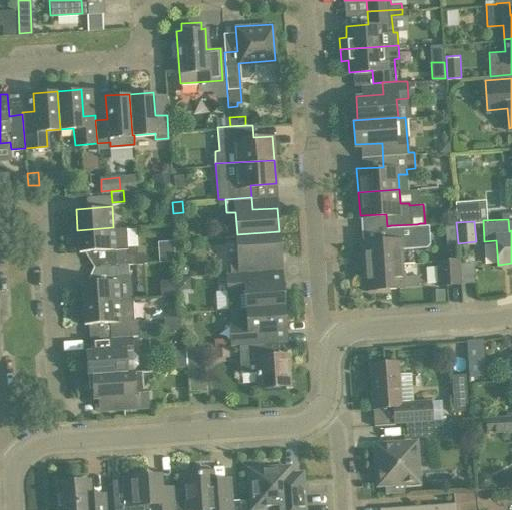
[(447,243),(458,243),(456,222),(445,223),(447,243)]
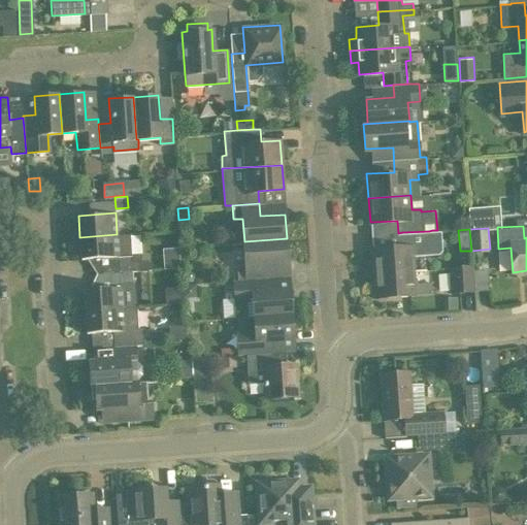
[(373,272),(414,269),(413,255),(439,253),(442,249),(441,230),(432,231),(432,230),(429,231),(402,232),(403,245),(371,248),(373,272)]
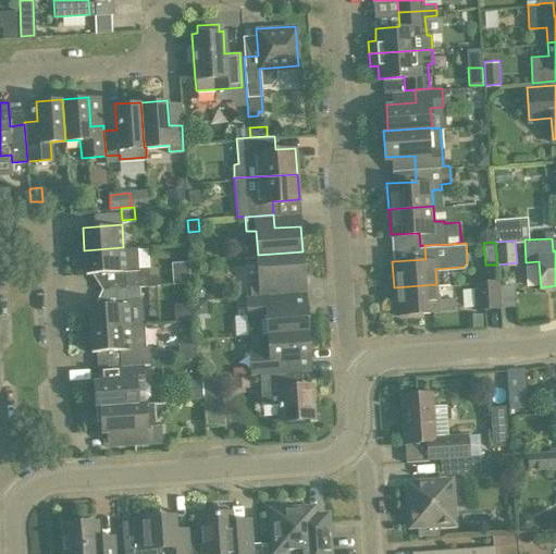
[(125,286),(147,284),(160,283),(160,277),(156,273),(150,274),(149,267),(139,268),(138,246),(123,247),(84,250),(86,272),(124,270),(125,286)]
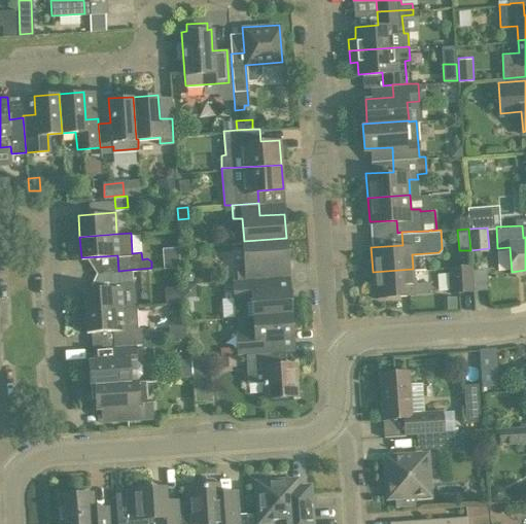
[(238,278),(261,277),(264,277),(263,265),(288,263),(286,238),(244,241),(245,265),(237,265),(238,278)]
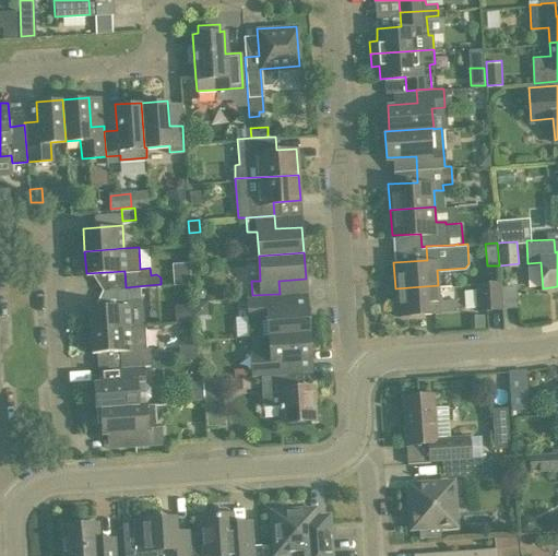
[(487,308),(502,307),(500,281),(485,282),(487,308)]
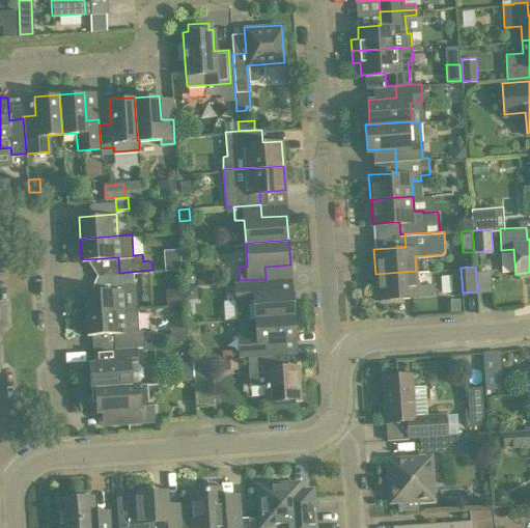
[(140,271),(119,273),(120,284),(134,283),(134,280),(141,279),(140,271)]
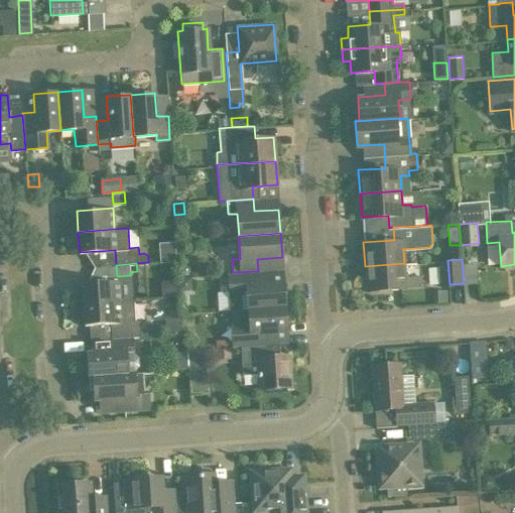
[(404,263),(365,266),(367,289),(406,287),(406,286),(423,285),(422,274),(405,275),(404,263)]
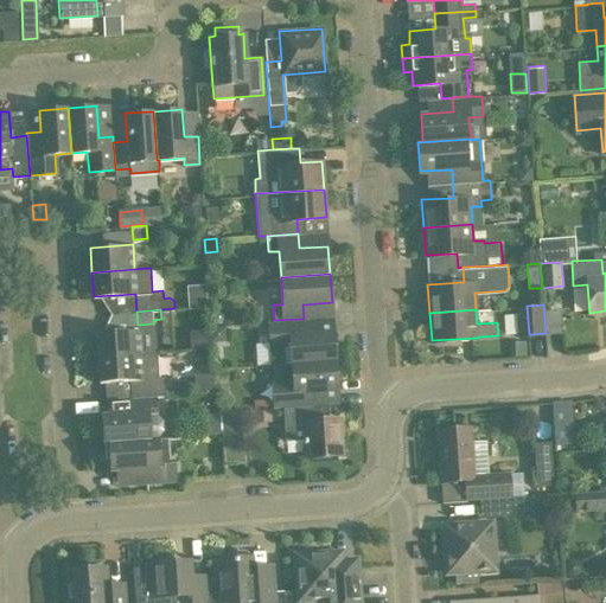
[(301,319),(274,320),(268,321),(270,347),(274,346),(275,364),(292,363),(336,359),(333,331),(301,333),(301,319)]
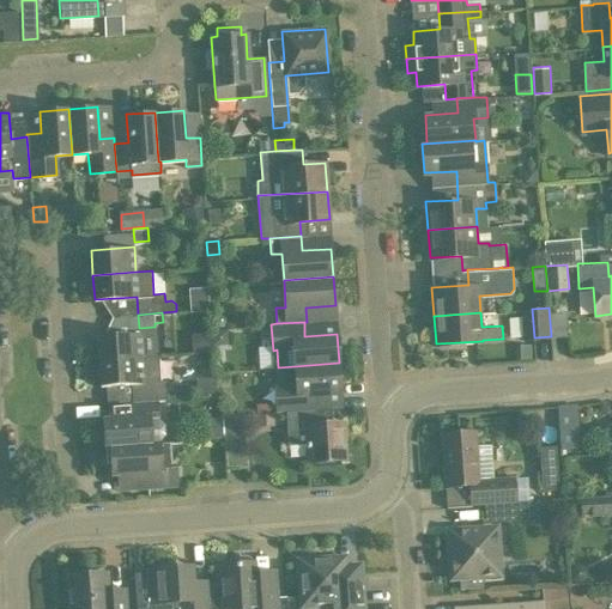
[(213,343),(228,342),(228,328),(213,328),(213,343)]
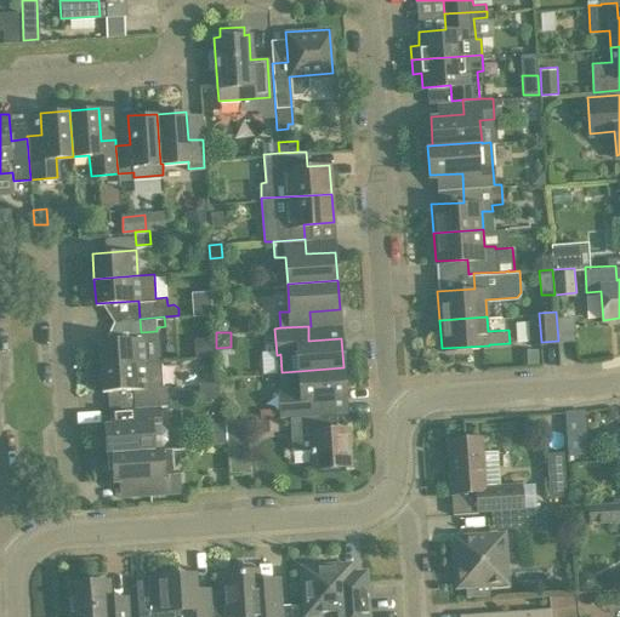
[(143,363),(143,361),(142,337),(98,340),(100,365),(143,363)]
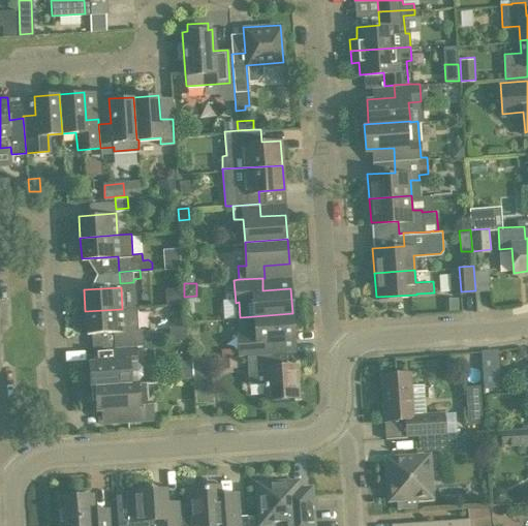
[(224,298),(224,316),(236,315),(235,297),(224,298)]
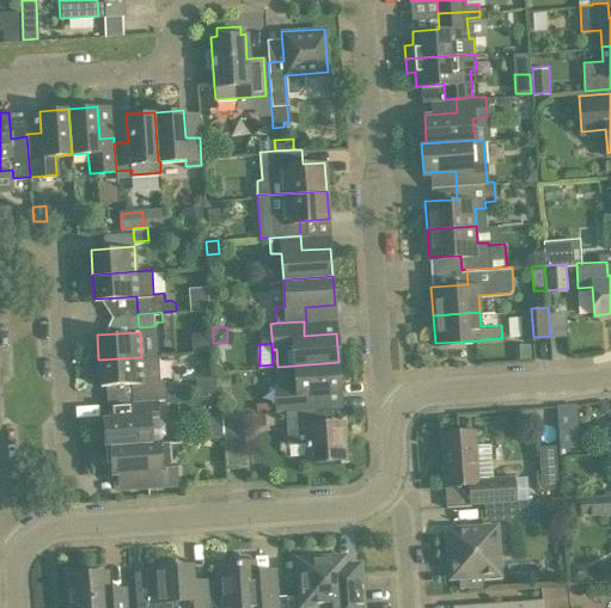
[(132,400),(157,398),(167,397),(166,379),(160,379),(159,355),(141,356),(141,357),(98,360),(101,385),(130,382),(132,399),(132,400)]
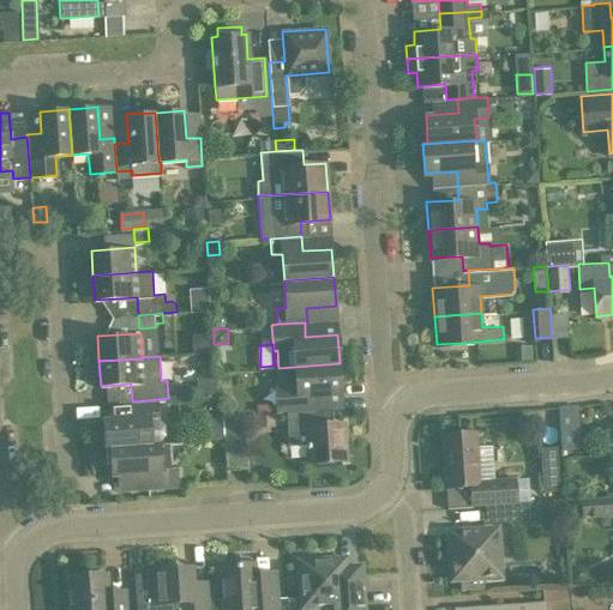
[(163,361),(164,376),(191,373),(190,358),(163,361)]
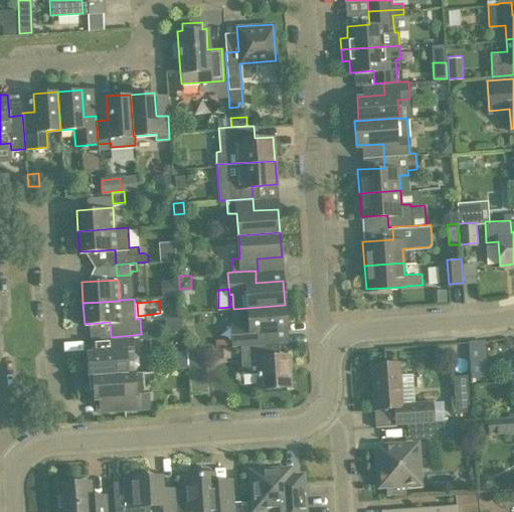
[(285,305),(247,308),(247,322),(231,323),(232,345),(261,343),(260,331),(287,329),(285,305)]
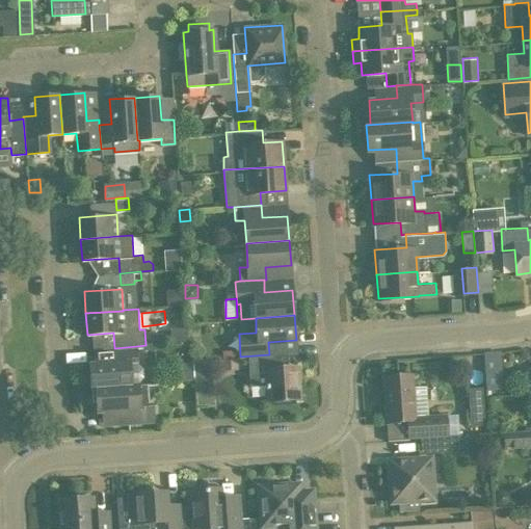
[(91,388),(139,384),(137,384),(143,376),(142,366),(137,362),(136,346),(114,348),(115,361),(96,363),(89,363),(91,388)]
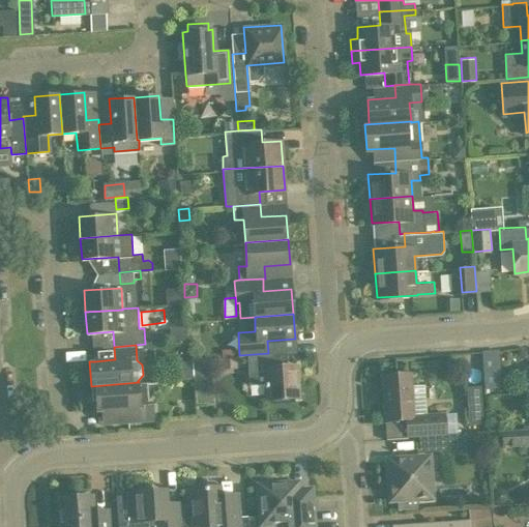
[(501,348),(482,349),(483,386),(502,386),(501,348)]
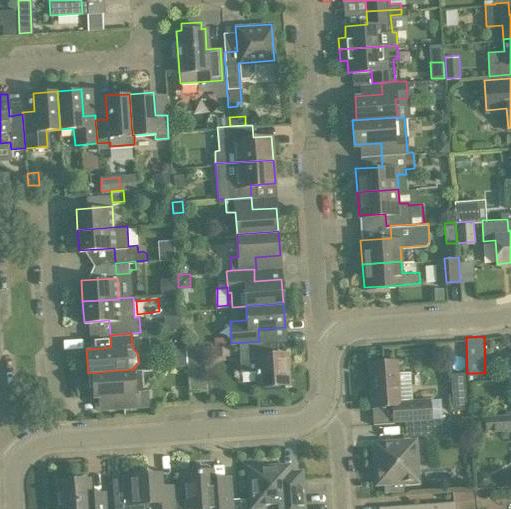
[(267,353),(266,341),(239,343),(240,361),(256,360),(258,385),(289,383),(287,351),(267,353)]
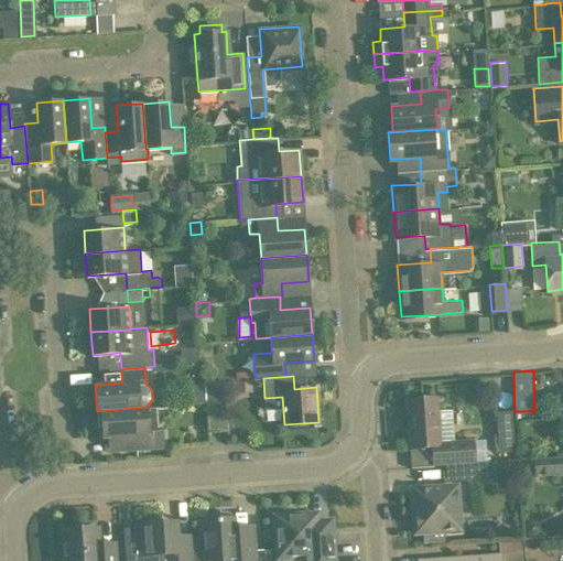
[(251,379),(237,380),(238,391),(252,390),(251,379)]
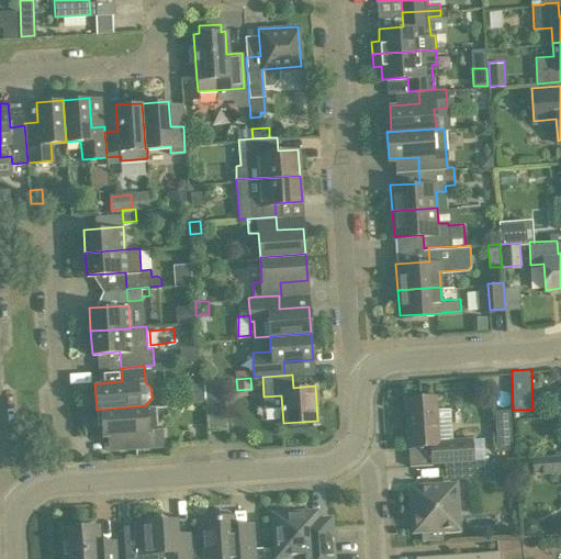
[(210,428),(228,427),(225,379),(205,381),(210,428)]
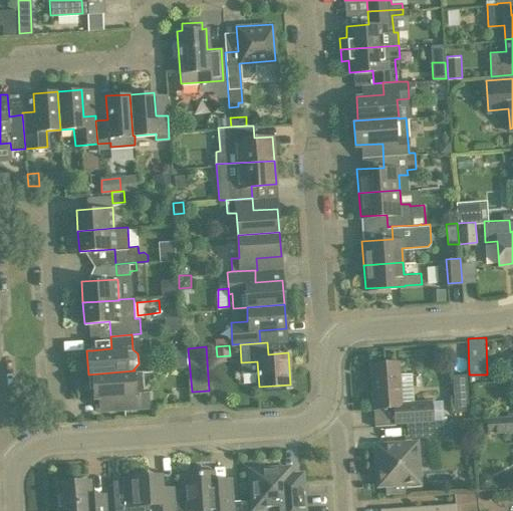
[(394,424),(406,423),(434,421),(432,399),(402,402),(399,360),(370,362),(373,407),(393,406),(394,424)]
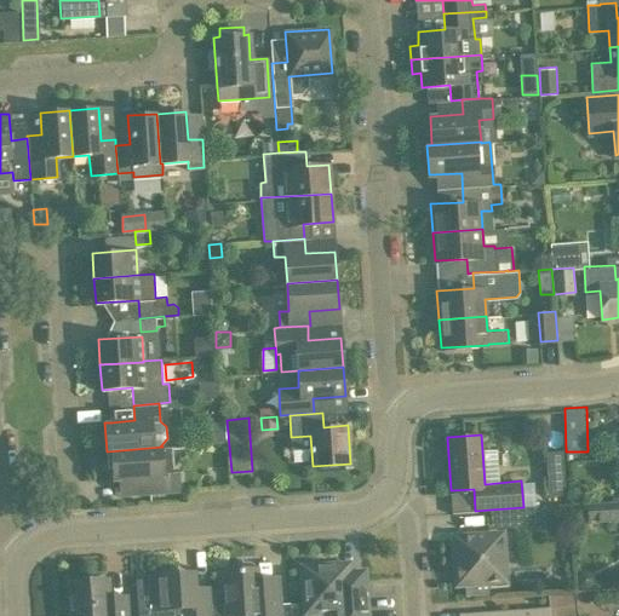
[(172,447),(162,447),(107,452),(112,452),(114,479),(144,477),(145,493),(179,490),(178,472),(173,472),(172,447)]
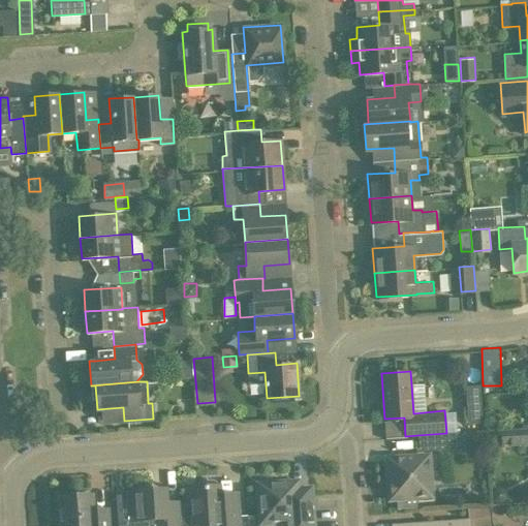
[(466,385),(468,423),(483,422),(480,384),(466,385)]
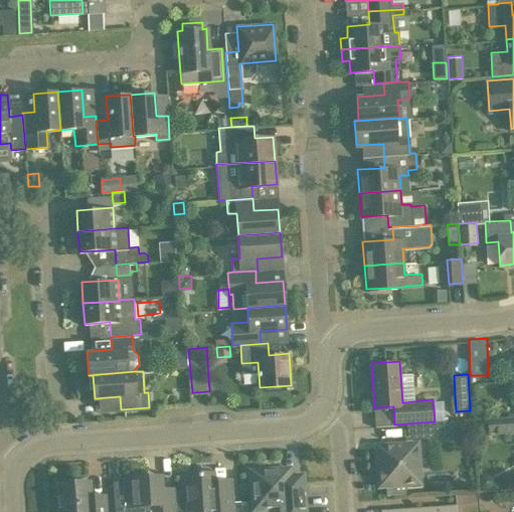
[(488,435),(513,432),(513,415),(487,418),(488,435)]
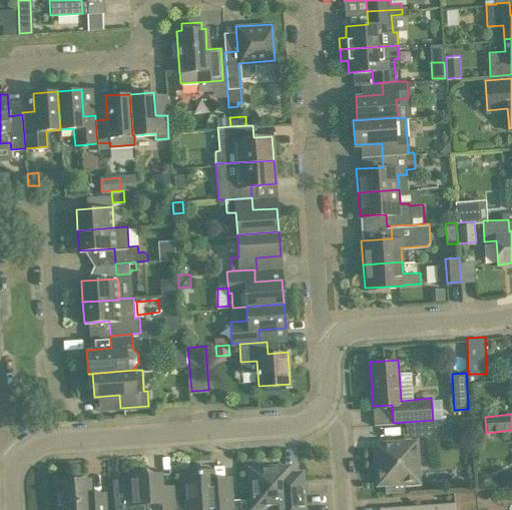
[(433,420),(405,422),(406,436),(450,433),(449,419),(433,420)]
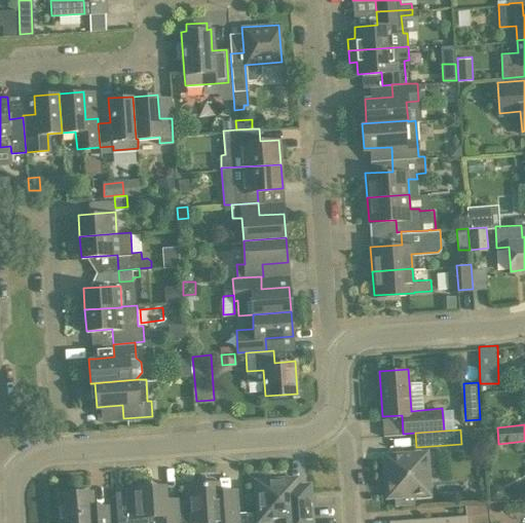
[(388,494),(409,493),(429,491),(426,451),(385,454),(388,494)]
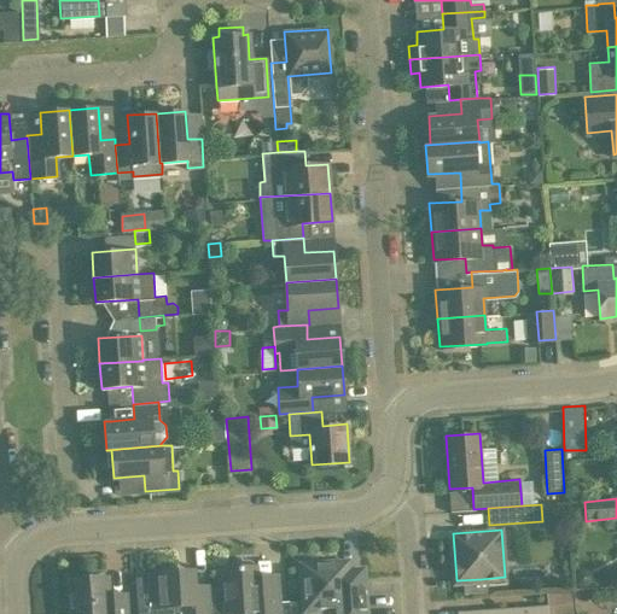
[(351,598),(350,567),(341,568),(341,559),(301,562),(304,610),(303,613),(368,613),(367,597),(351,598)]
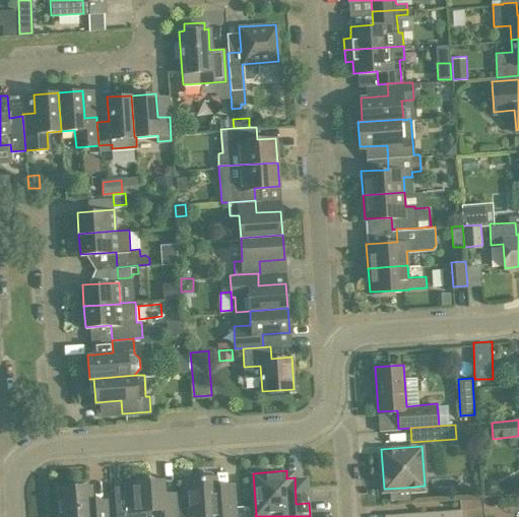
[(217,502),(215,475),(188,477),(191,516),(194,516),(208,516),(231,516),(231,502),(217,502)]
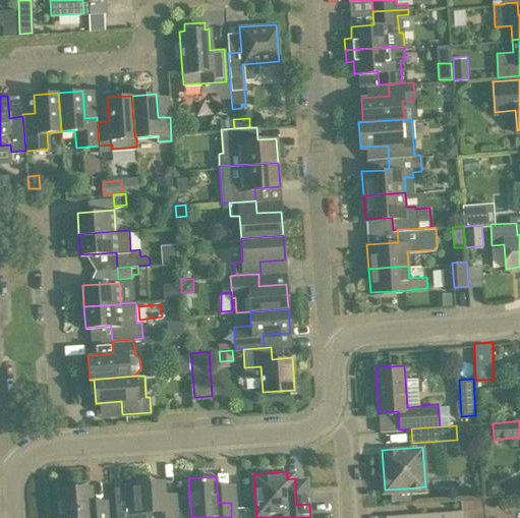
[(163,480),(127,482),(128,494),(116,495),(117,517),(178,517),(177,499),(164,500),(163,480)]
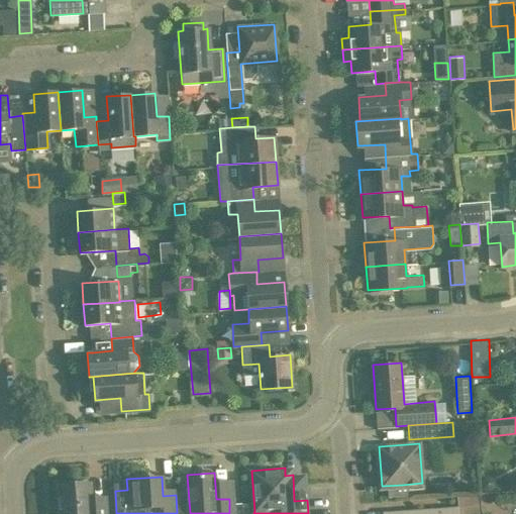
[(92,497),(90,482),(58,484),(60,513),(106,513),(106,496),(92,497)]
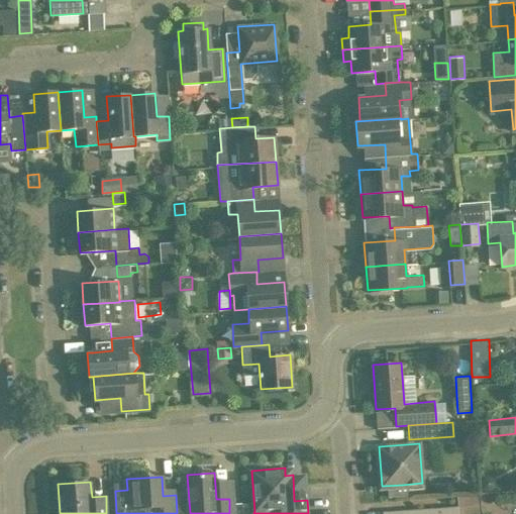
[(479,513),(480,491),(460,491),(459,513),(479,513)]
